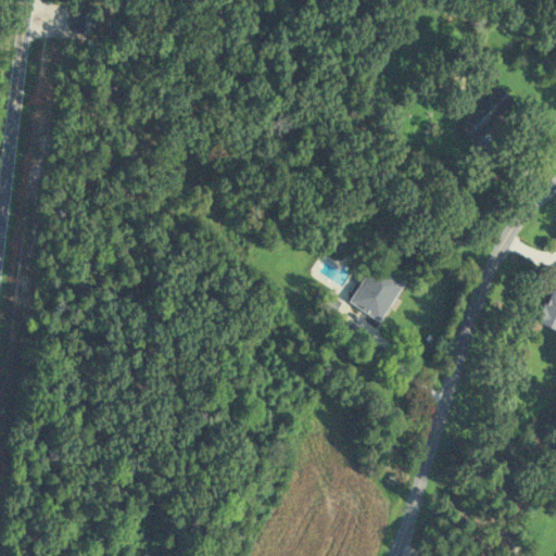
[(512,100),(496,85),(456,126),(471,141),(512,100)]
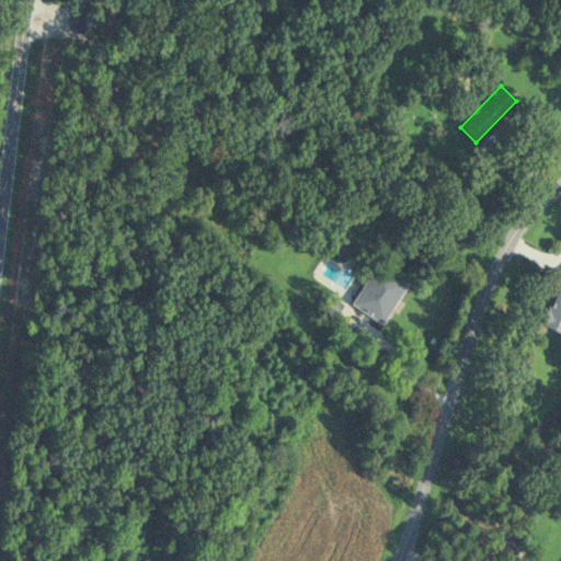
[(351,306),(381,322),(404,279),(374,263),(351,306)]
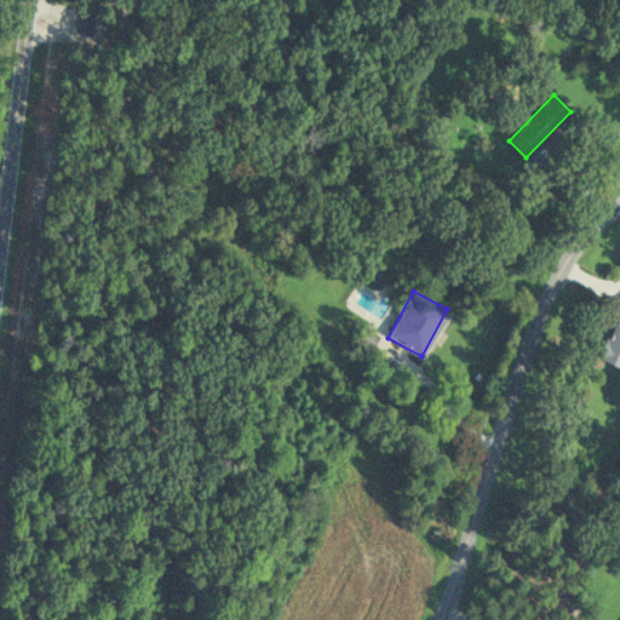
[(619,367),(619,300),(598,360),(619,367)]
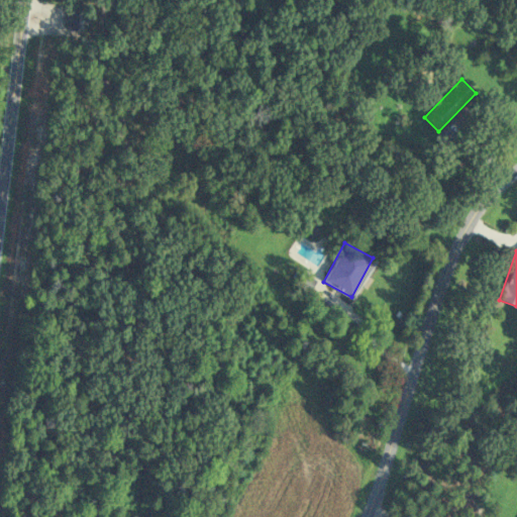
[(299,281),(306,289),(314,283),(308,275),(299,281)]
